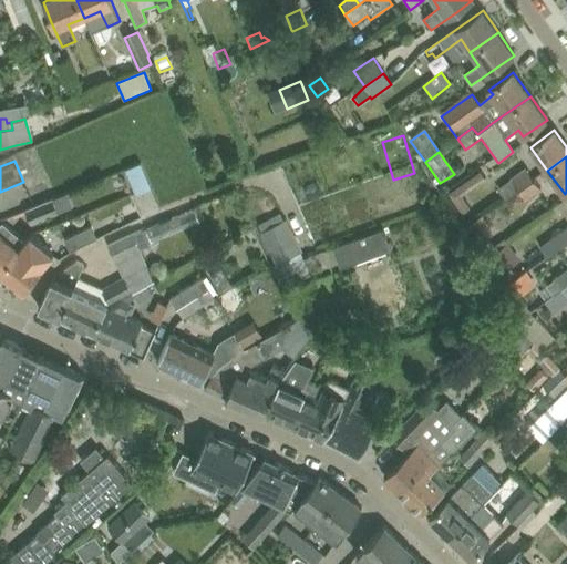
[(136,195),(151,190),(141,165),(125,171),(136,195)]
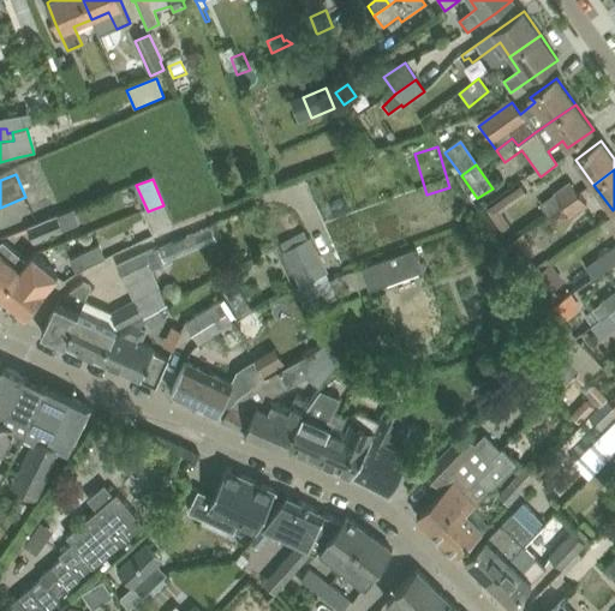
[(563,208),(579,196),(571,185),(541,208),(545,215),(560,204),(563,208)]
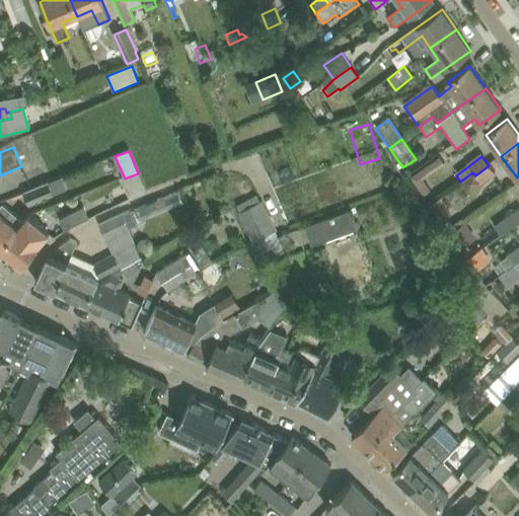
[(423,179),(445,164),(440,157),(410,178),(423,197),(430,191),(423,179)]
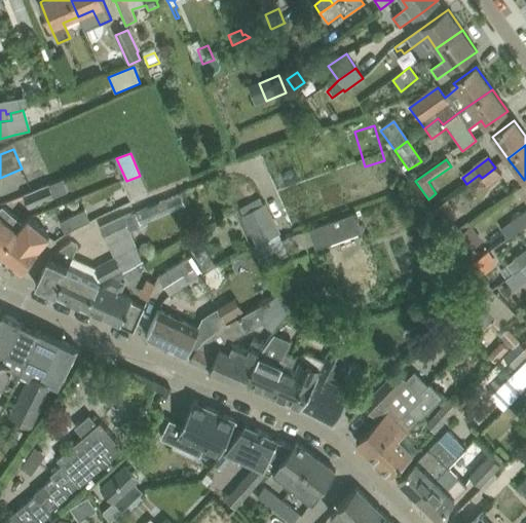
[(495,167),(482,178),(488,186),(501,176),(495,167)]
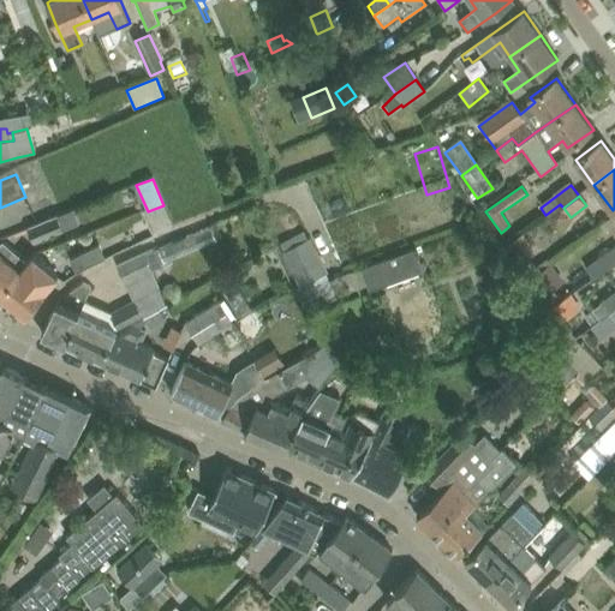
[(60,226),(76,219),(73,210),(27,229),(33,244),(63,232),(60,226)]
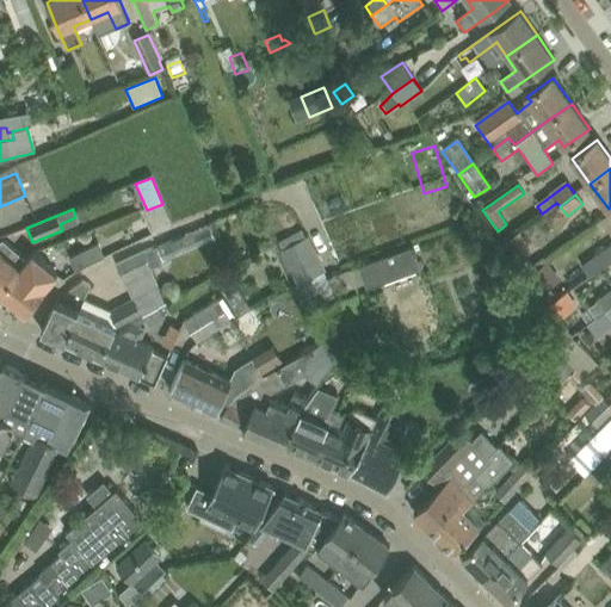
[(146,217),(131,227),(140,240),(154,231),(146,217)]
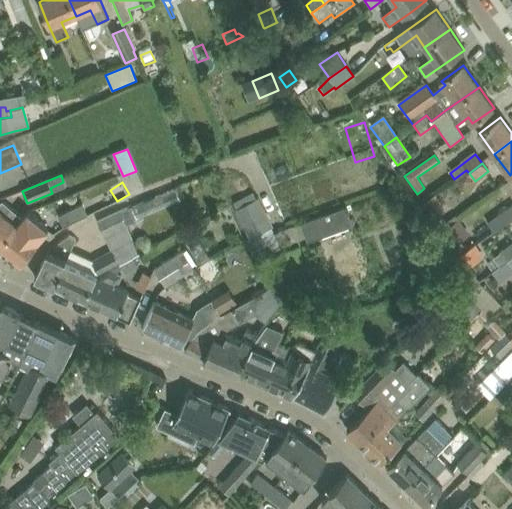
[(434,196),(423,204),(431,214),(442,206),(434,196)]
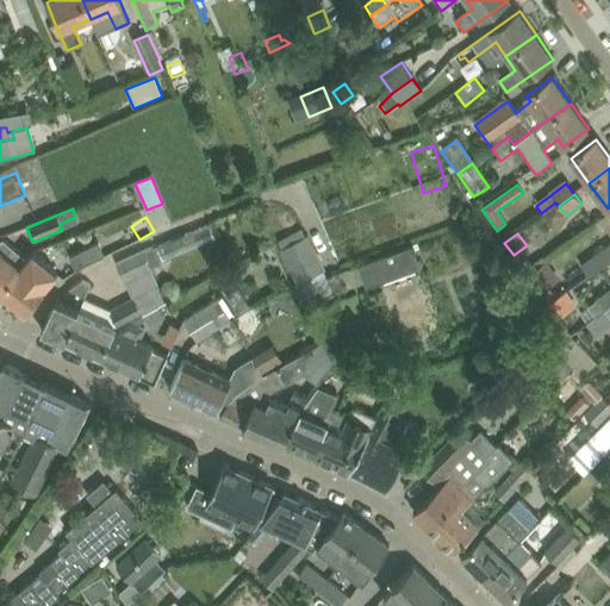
[(172,263),(225,249),(222,235),(168,249),(172,263)]
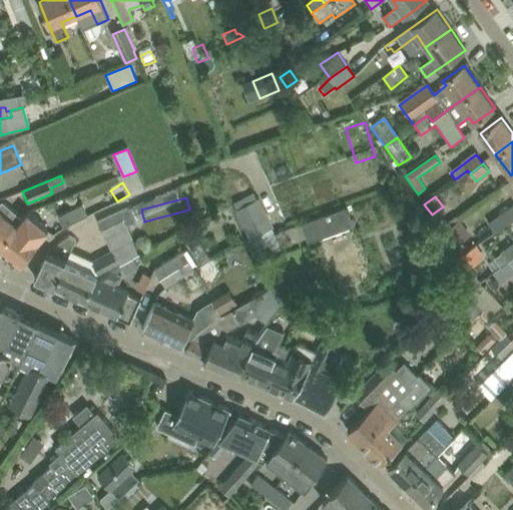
[(234,211),(250,240),(274,228),(258,199),(234,211)]
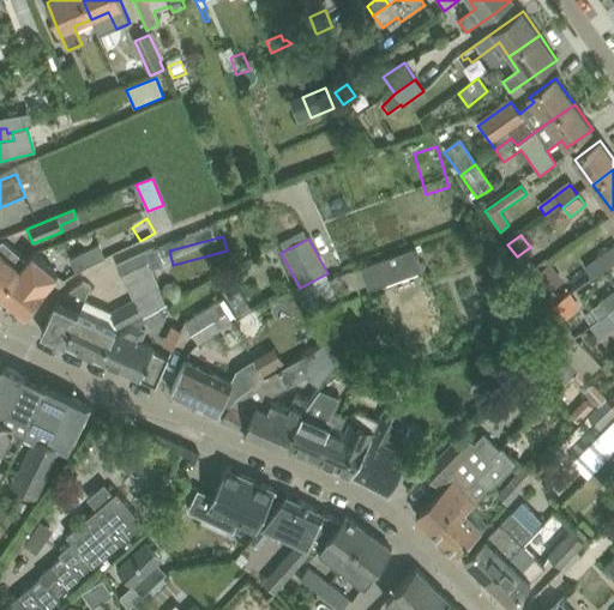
[(0,294),(20,270),(26,263),(5,245),(0,249),(0,294)]
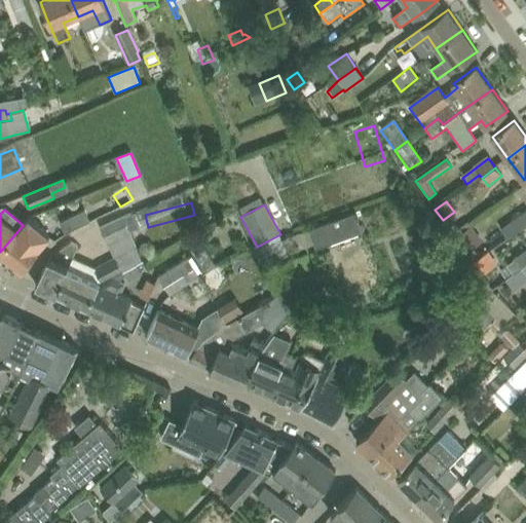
[(84,211),(60,223),(65,234),(89,222),(84,211)]
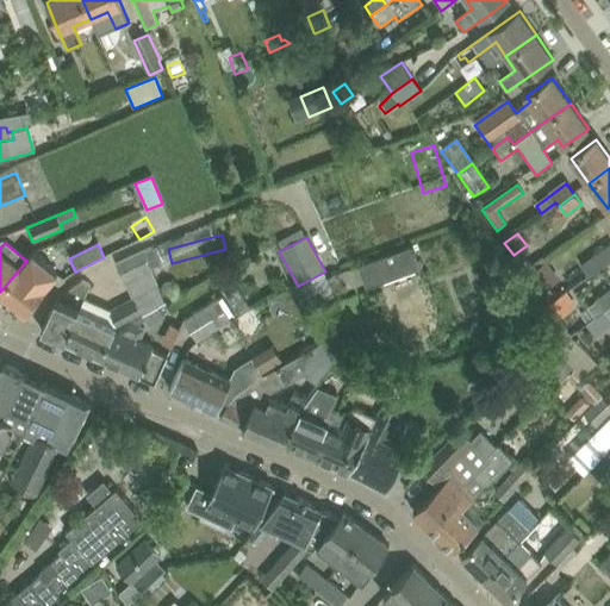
[(590,275),(602,267),(609,261),(609,244),(595,256),(583,266),(590,275)]
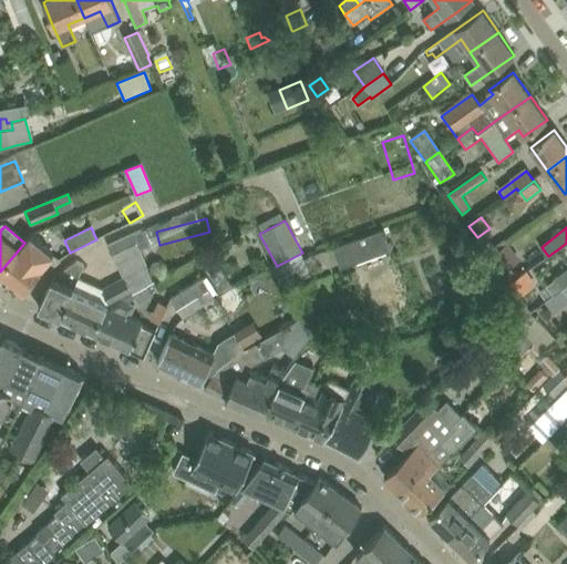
[(391,252),(383,231),(333,249),(341,269),(391,252)]
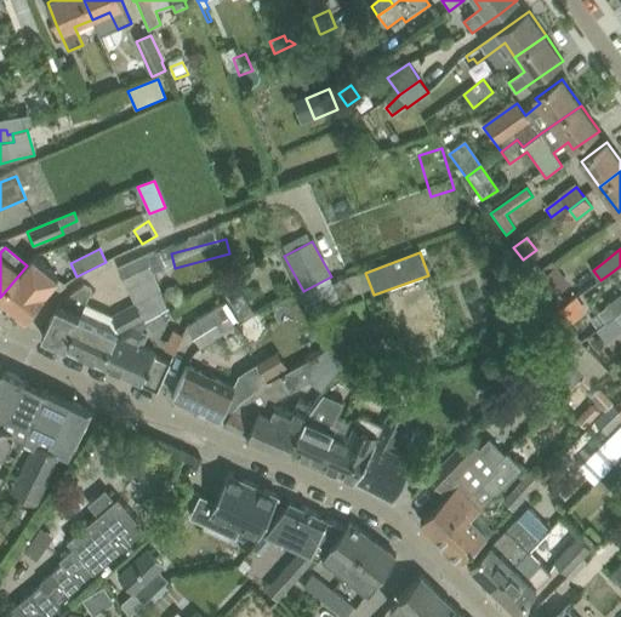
[(126,287),(153,274),(146,258),(119,270),(126,287)]
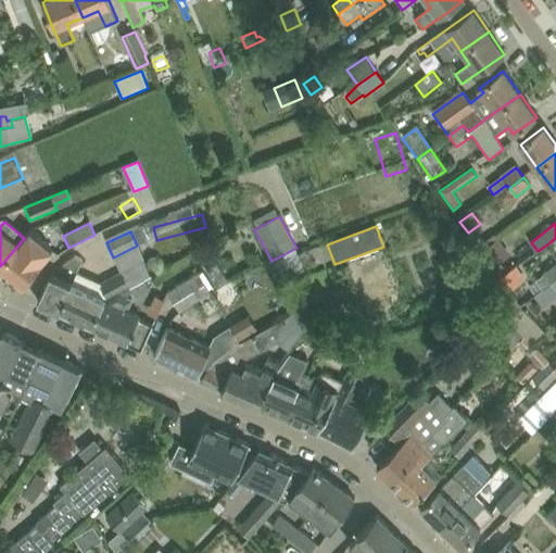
[(19,244),(0,266),(23,287),(36,272),(37,271),(41,265),(41,264),(52,251),(42,242),(32,255),(19,244)]
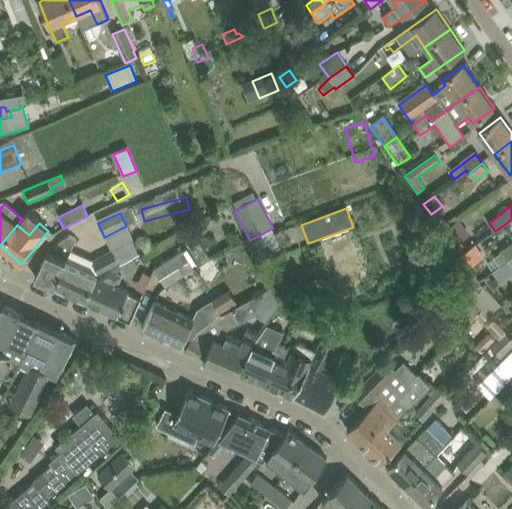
[(454,235),(465,246),(474,238),(463,226),(454,235)]
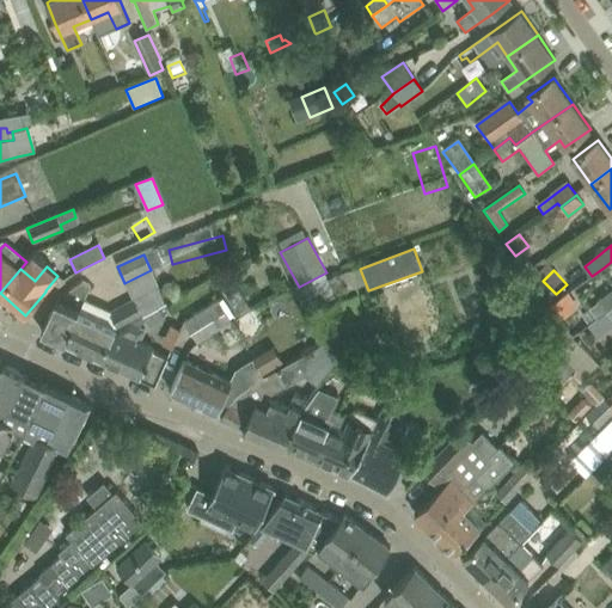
[(84,301),(90,287),(81,283),(69,292),(69,295),(84,301)]
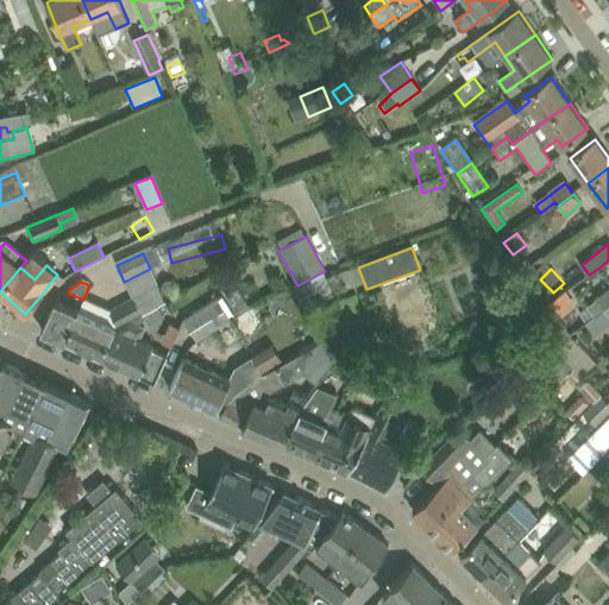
[(143,315),(158,306),(167,301),(158,285),(132,300),(110,313),(118,328),(132,320),(143,315)]
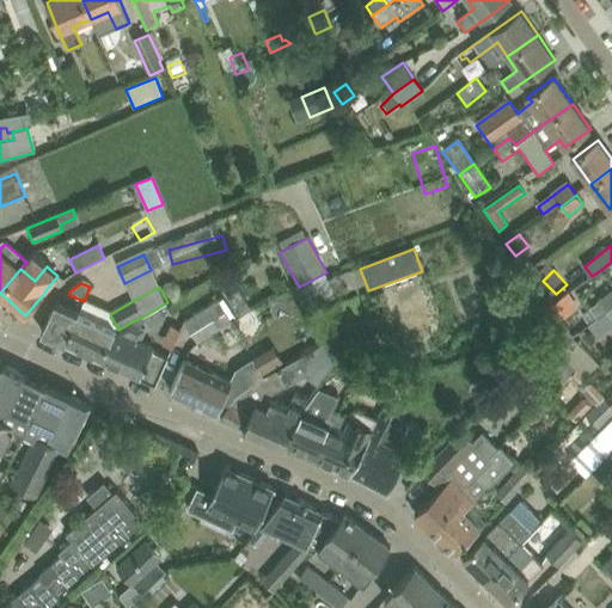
[(323,305),(317,293),(301,300),(306,312),(323,305)]
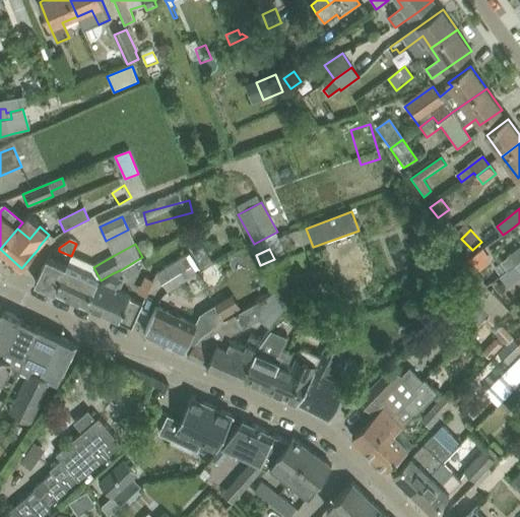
[(509,271),(515,267),(519,263),(519,249),(508,258),(509,259),(504,263),(509,271)]
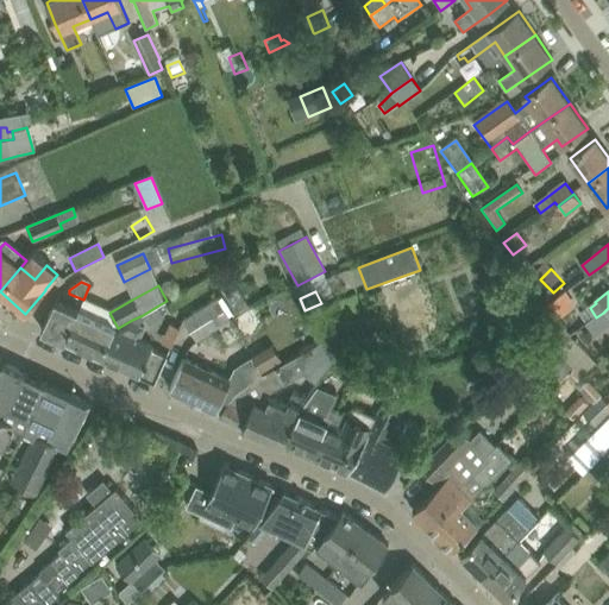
[(576,296),(556,312),(566,327),(586,312),(576,296)]
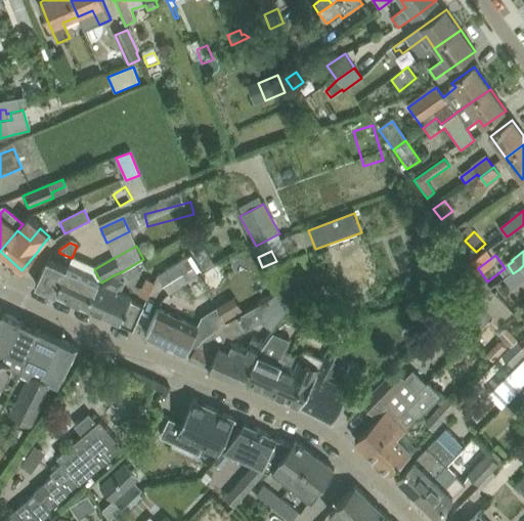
[(189,283),(199,276),(187,258),(159,275),(170,294),(184,286),(189,283)]
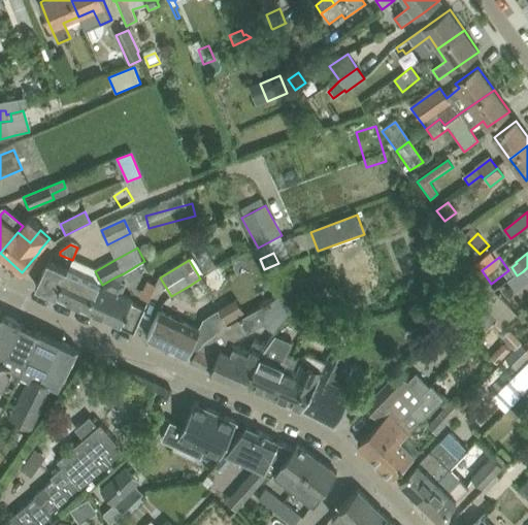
[(36,288),(56,297),(67,271),(47,262),(44,269),(36,288)]
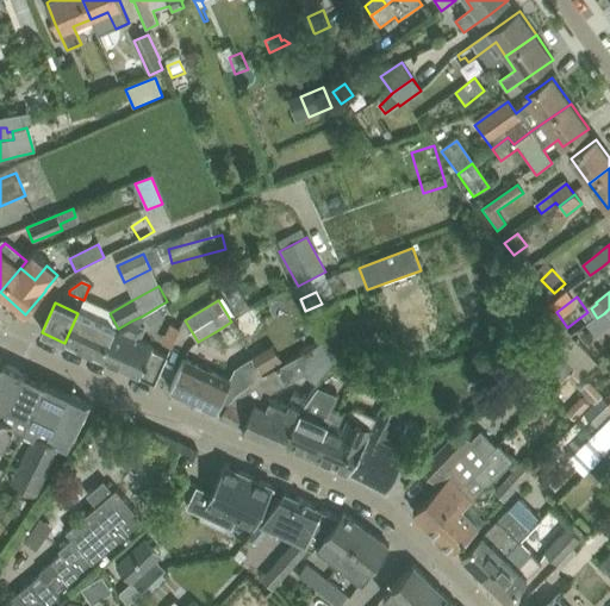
[(116,331),(101,361),(155,385),(165,363),(168,356),(154,350),(154,348),(141,342),(145,329),(138,326),(145,320),(149,326),(165,318),(159,306),(143,316),(132,320),(118,329),(116,331)]
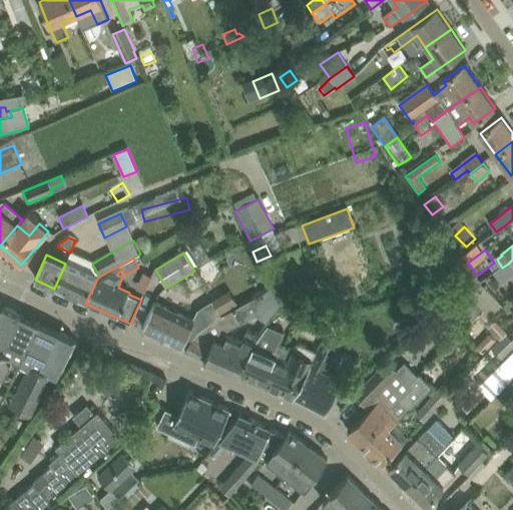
[(208,263),(194,271),(185,277),(180,280),(188,294),(216,277),(208,263)]
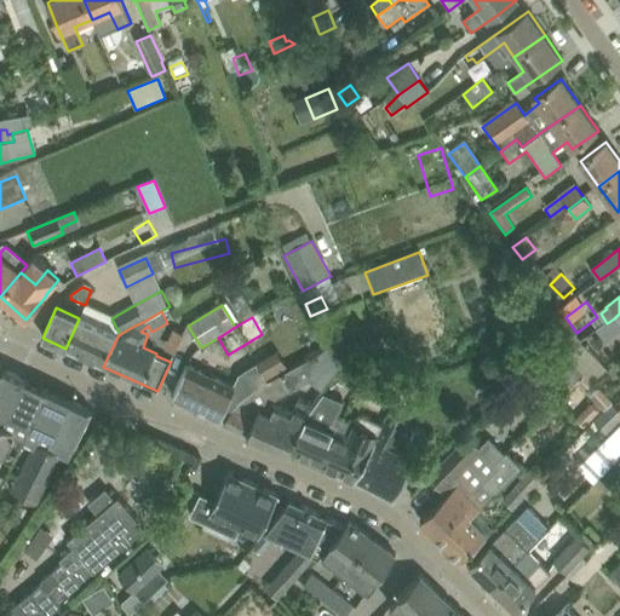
[(79,318),(65,349),(103,367),(118,337),(119,334),(80,318),(79,318)]
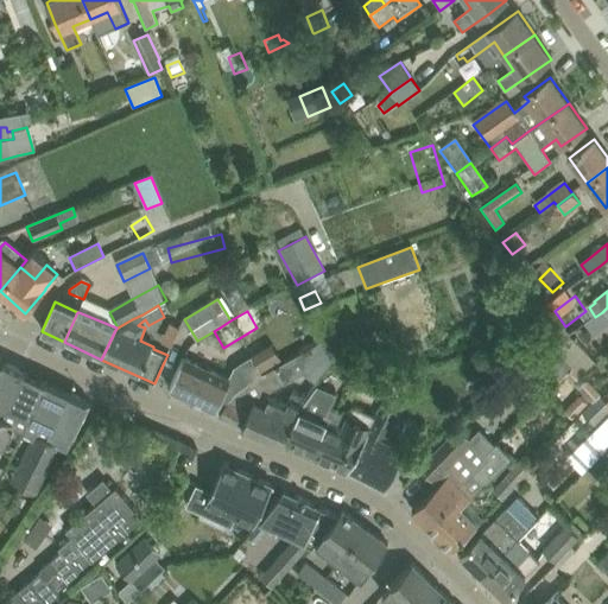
[(171,347),(178,329),(172,326),(165,344),(171,347)]
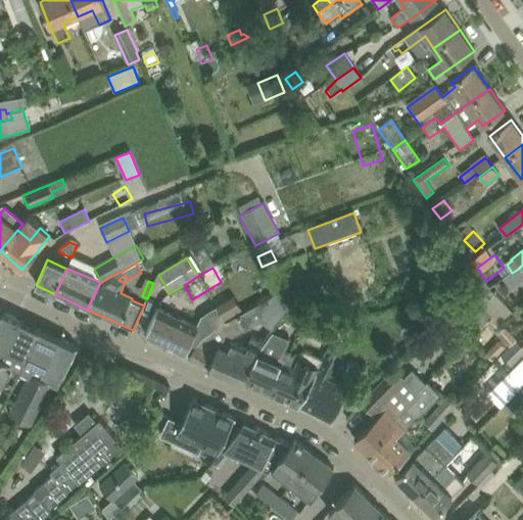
[(475,297),(488,288),(484,283),(467,289),(475,297)]
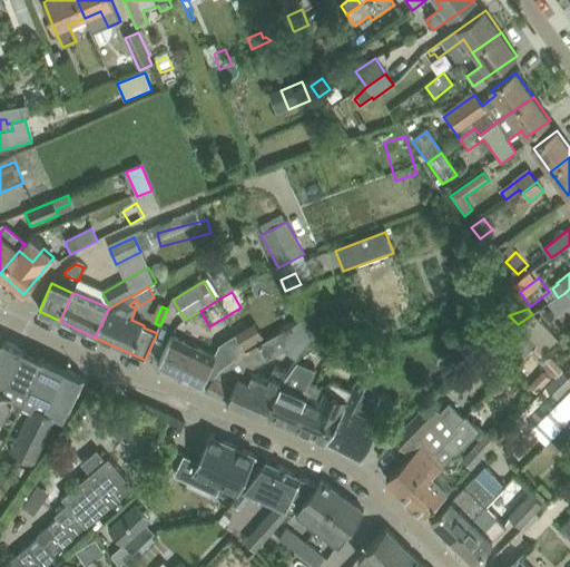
[(503,326),(530,354),(539,346),(526,334),(510,320),(503,326)]
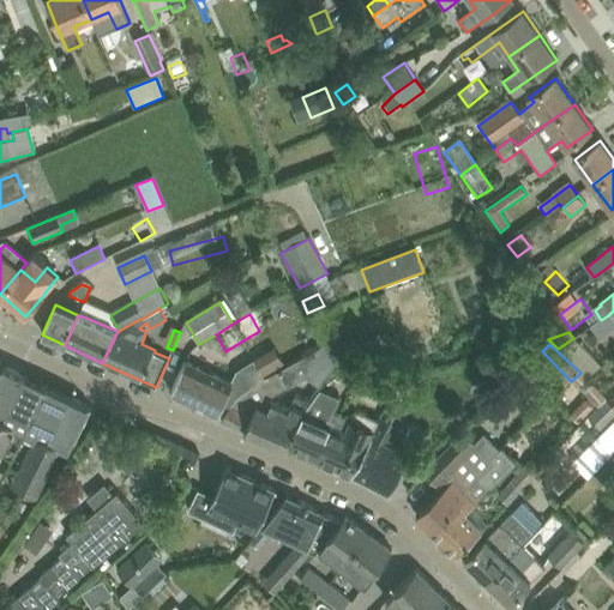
[(224,418),(223,421),(234,426),(234,427),(246,432),(245,434),(284,451),(287,446),(296,426),(301,415),(304,411),(302,410),(308,402),(295,396),(289,411),(266,402),(305,379),(318,388),(333,367),(324,348),(264,381),(256,386),(240,398),(226,414),(224,418)]
